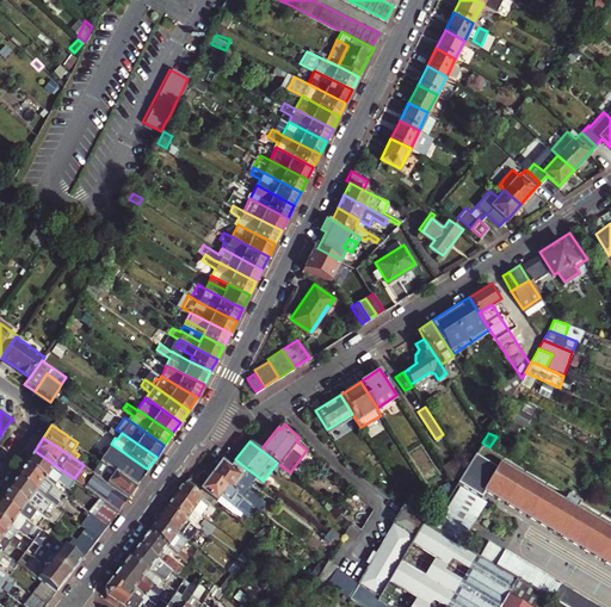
[(136,484),(147,469),(111,444),(100,459),(116,470),(136,484)]
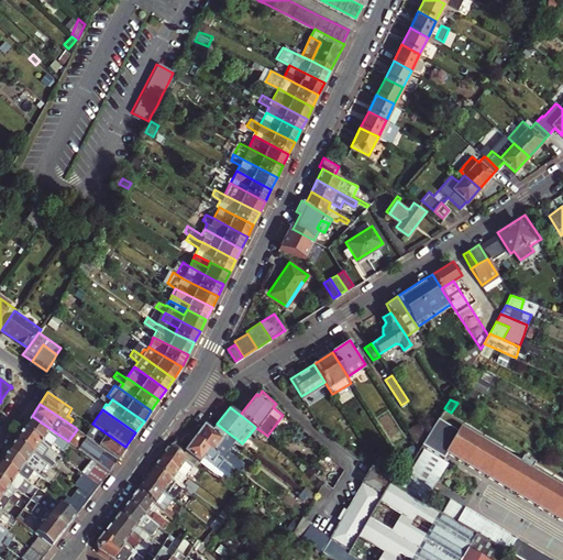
[(73,445),(68,441),(32,416),(22,428),(48,446),(48,447),(53,441),(68,452),(73,445)]
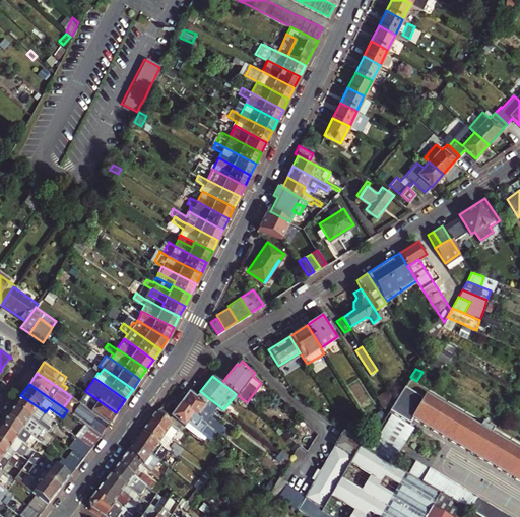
[(519,449),(499,437),(502,432),(475,415),(472,421),(426,393),(424,398),(404,387),(396,399),(390,410),(409,422),(412,416),(475,454),(519,480),(519,449)]
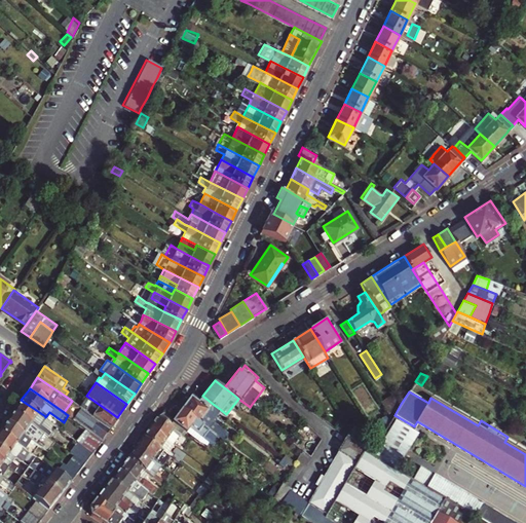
[(388,412),(401,404),(392,393),(381,400),(388,412)]
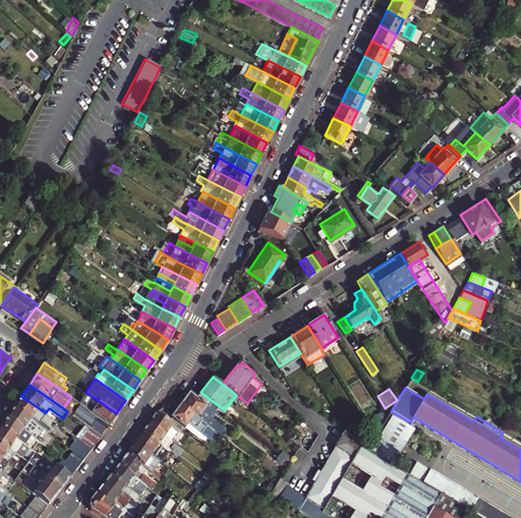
[(109,423),(116,413),(99,401),(85,392),(78,402),(109,423)]
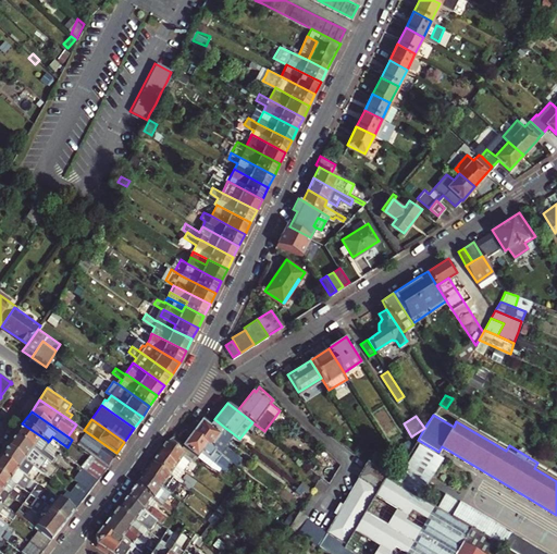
[(243,457),(218,438),(225,428),(214,419),(210,425),(208,422),(207,422),(206,421),(205,421),(203,421),(202,421),(201,422),(200,422),(199,423),(198,425),(193,431),(232,460),(237,465),(243,457)]
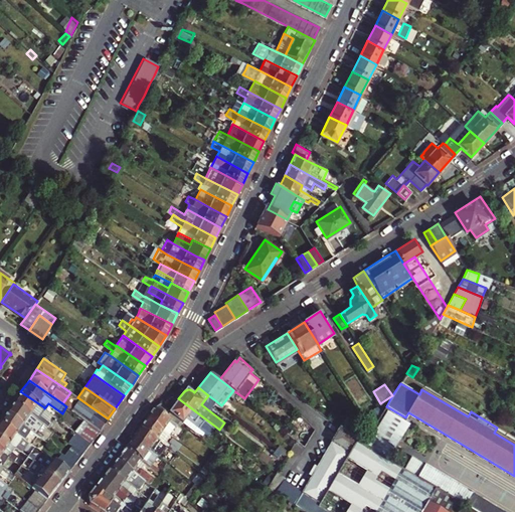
[(40,412),(44,407),(20,391),(13,401),(38,419),(43,422),(47,425),(49,422),(48,420),(45,419),(47,416),(40,412)]
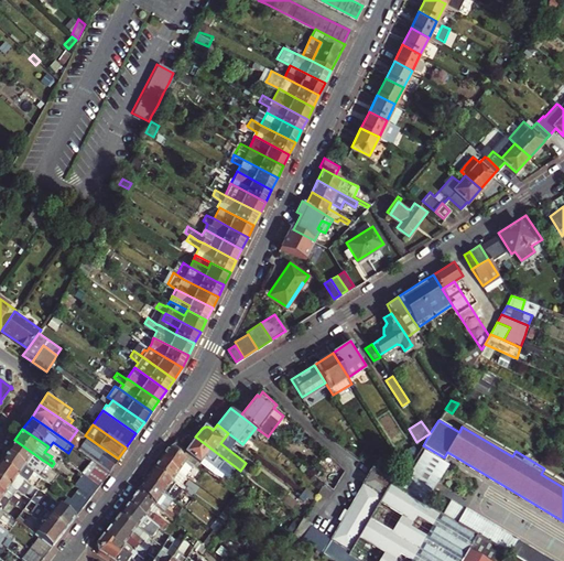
[(109,472),(118,459),(85,435),(77,430),(68,442),(73,445),(91,459),(109,472)]
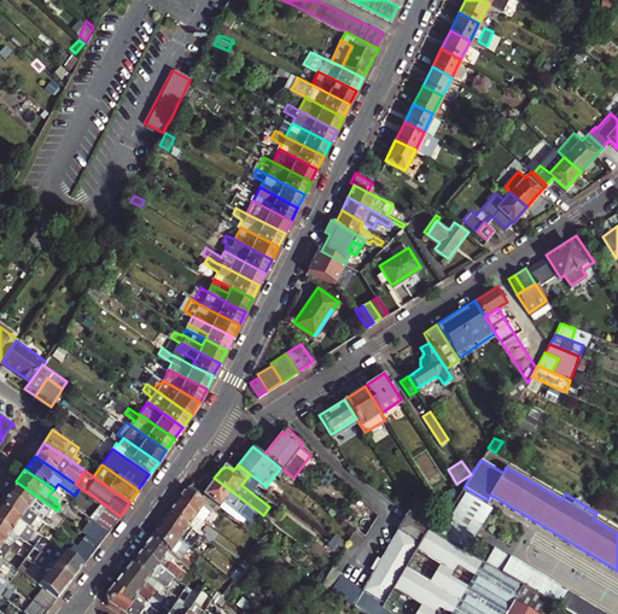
[(250,520),(257,510),(214,478),(204,491),(192,481),(185,487),(199,497),(203,493),(219,506),(222,501),(250,520)]
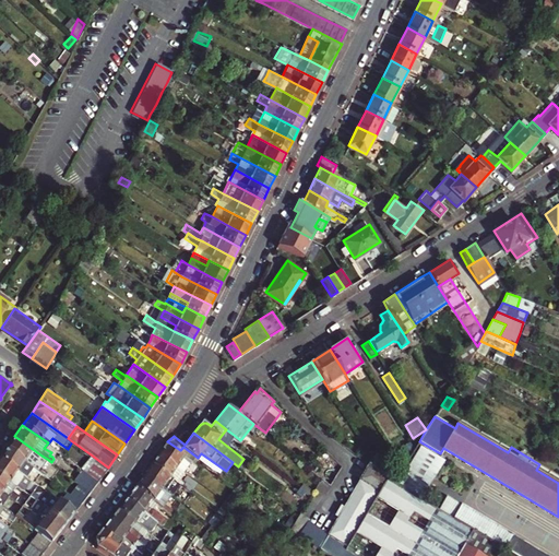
[(47,459),(42,456),(14,436),(7,447),(43,473),(45,474),(47,470),(42,466),(44,463),(47,459)]
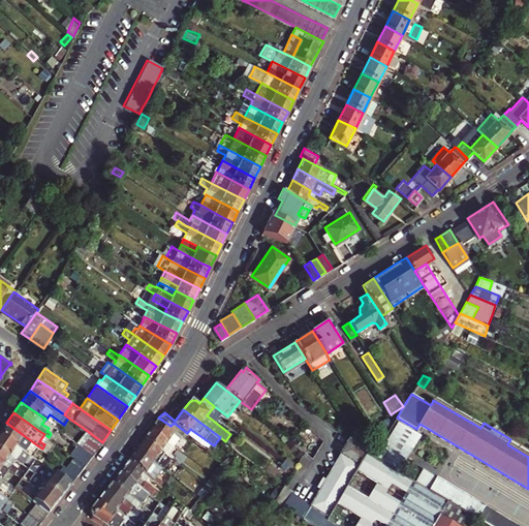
[(167,440),(175,429),(170,426),(158,418),(152,426),(160,432),(159,434),(167,440)]
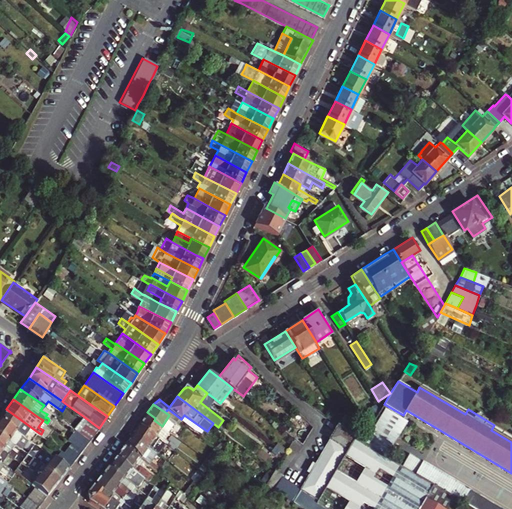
[(45,417),(48,418),(52,412),(44,406),(44,405),(40,410),(47,414),(45,417)]
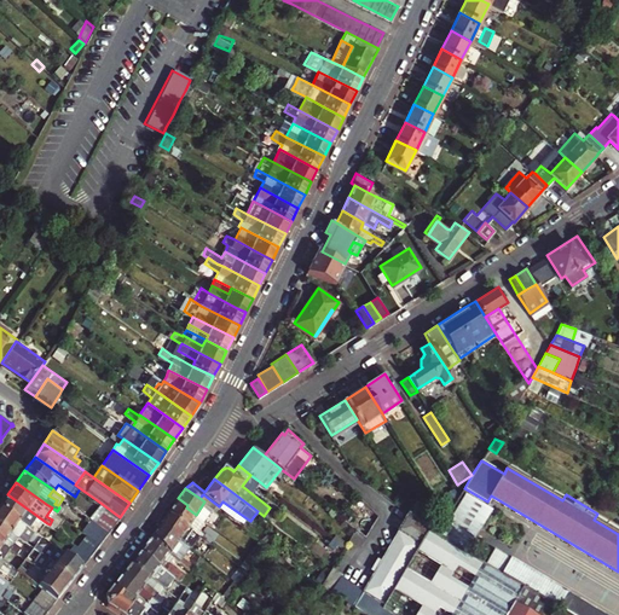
[(44,529),(47,523),(7,494),(0,505),(0,506),(33,529),(41,535),(44,538),(47,532),(44,529)]
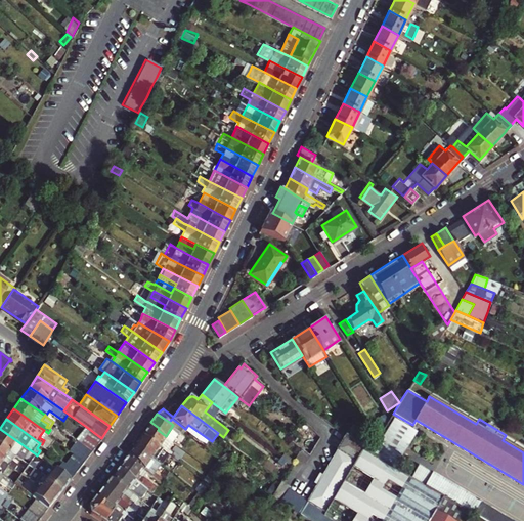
[(183,432),(185,429),(172,419),(169,422),(173,425),(175,427),(177,428),(179,429),(183,432)]
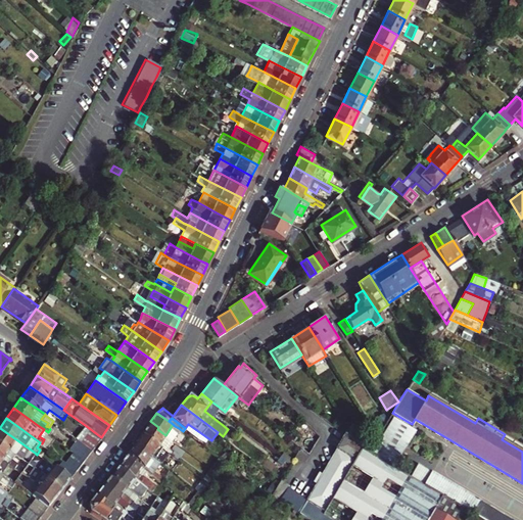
[(372,451),(394,464),(415,430),(392,418),(372,451)]
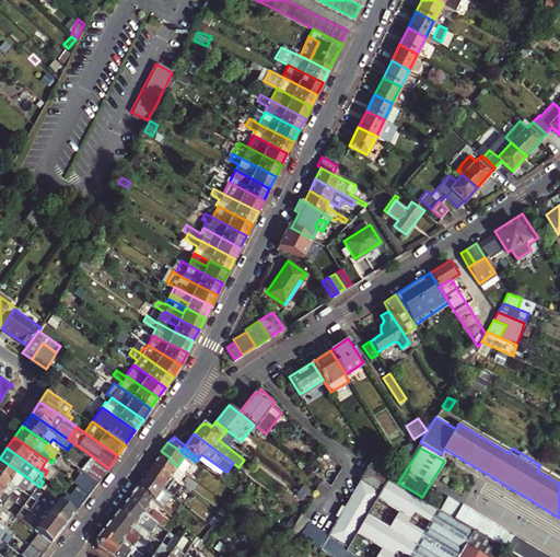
[(178,482),(185,472),(177,466),(168,460),(170,457),(161,451),(152,463),(175,479),(178,482)]
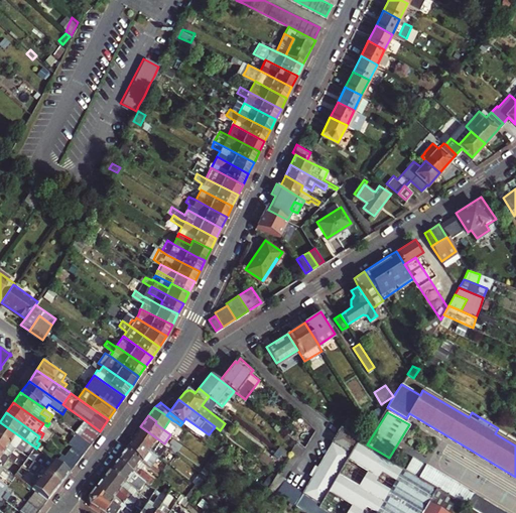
[(91,443),(100,431),(84,419),(75,430),(80,434),(91,443)]
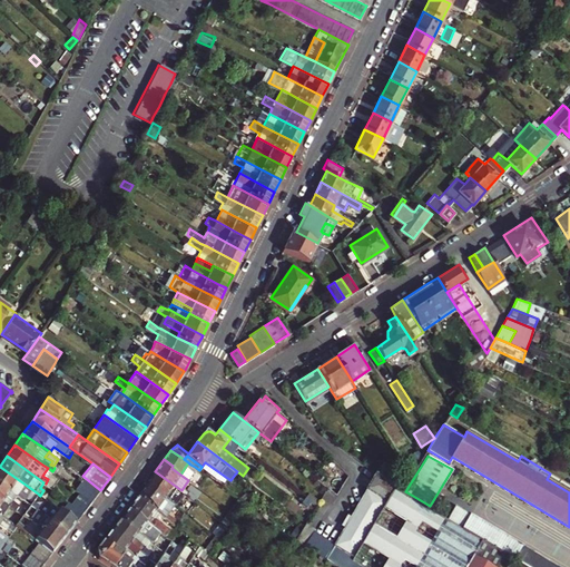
[(22,498),(30,488),(0,467),(0,482),(17,494),(22,498)]
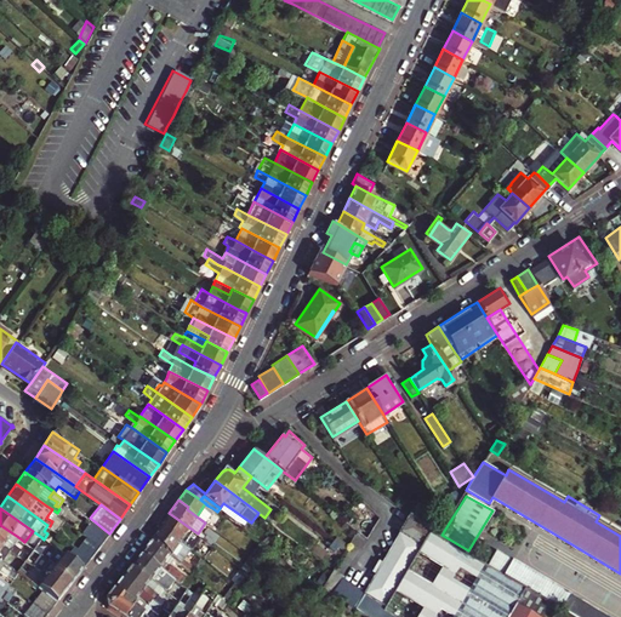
[(186,543),(194,531),(169,513),(160,525),(170,532),(171,530),(181,537),(180,538),(186,543)]
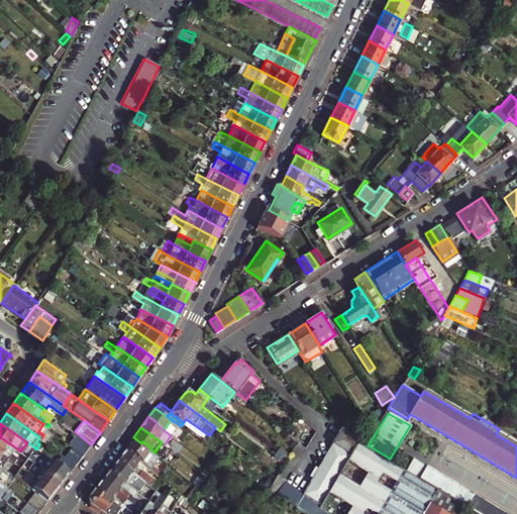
[(446,513),(448,513),(456,501),(419,479),(404,470),(365,446),(340,428),(333,441),(322,459),(301,496),(291,491),(286,500),(295,505),(309,513),(421,513),(428,503),(446,513)]
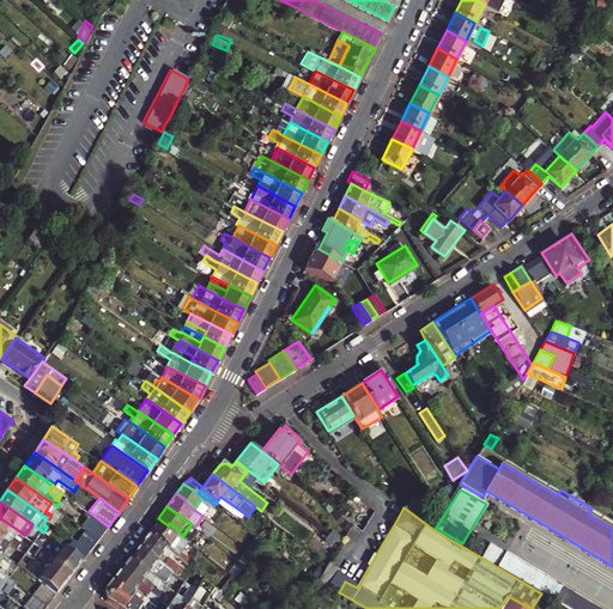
[(108,527),(95,516),(85,529),(98,539),(108,527)]
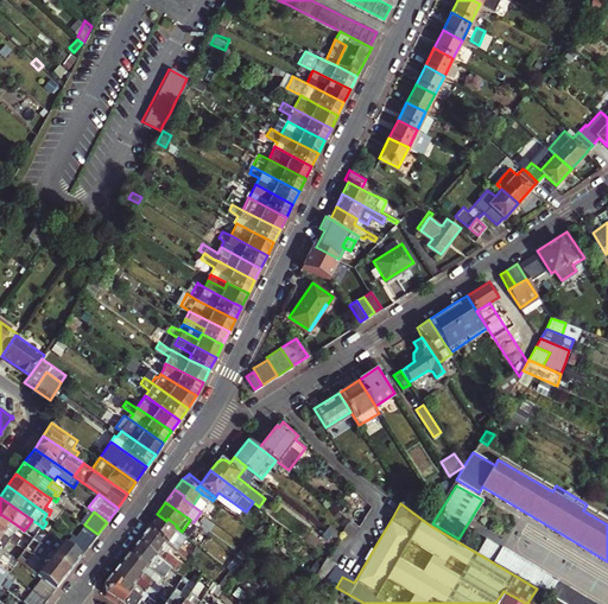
[(20,538),(13,533),(18,526),(0,514),(0,529),(17,542),(20,538)]
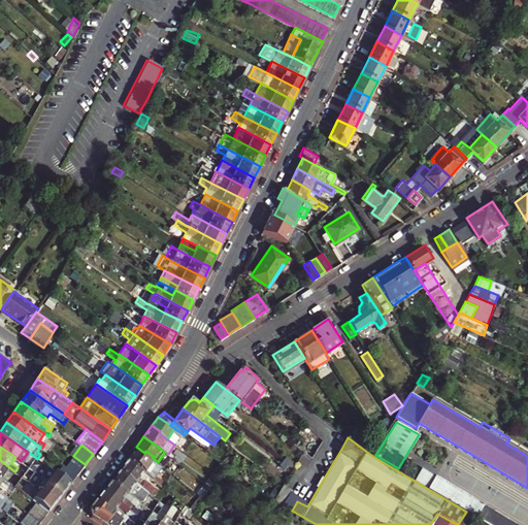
[(144,471),(153,478),(162,465),(158,462),(153,458),(154,457),(145,451),(144,453),(136,447),(129,457),(145,469),(144,471)]
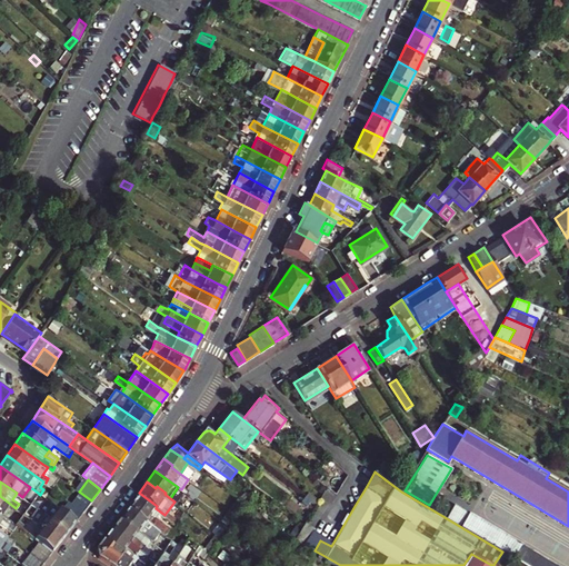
[(316,504),(320,497),(310,489),(305,496),(310,499),(316,504)]
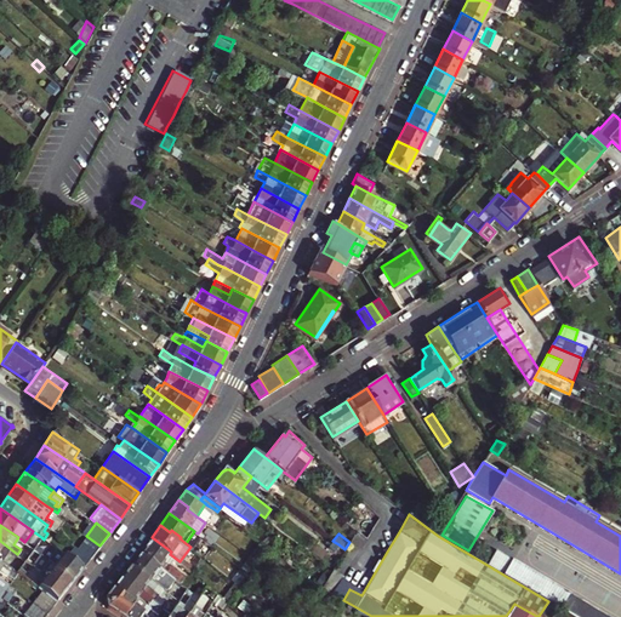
[(77,547),(90,558),(100,546),(86,536),(77,547)]
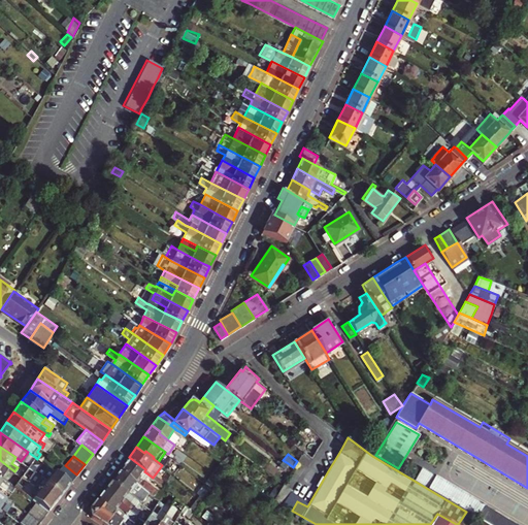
[(161,485),(153,478),(144,471),(128,458),(120,468),(149,491),(154,495),(161,485)]
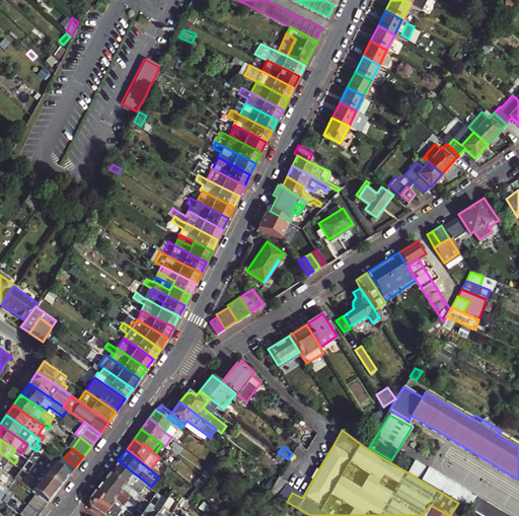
[(0,466),(7,472),(14,463),(0,452),(0,466)]
